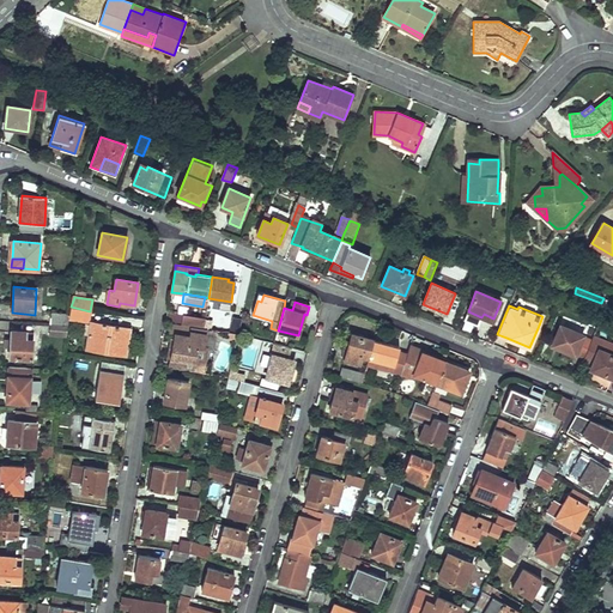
[(70,319),(87,322),(90,311),(71,307),(70,319)]
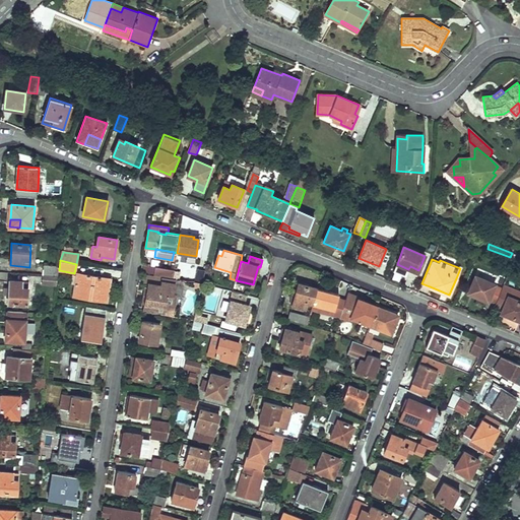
[(59,266),(44,266),(43,275),(58,276),(59,266)]
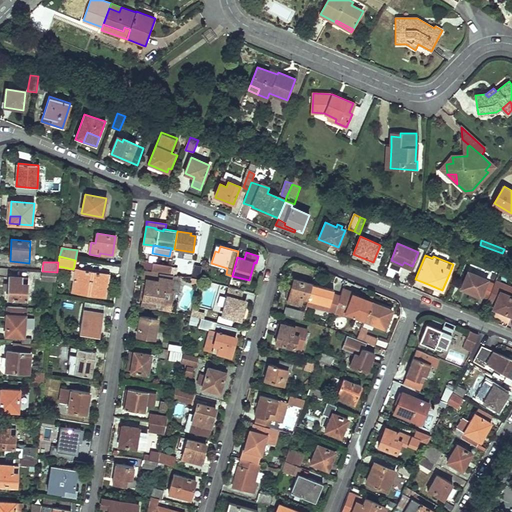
[(171,274),(172,266),(154,263),(152,271),(171,274)]
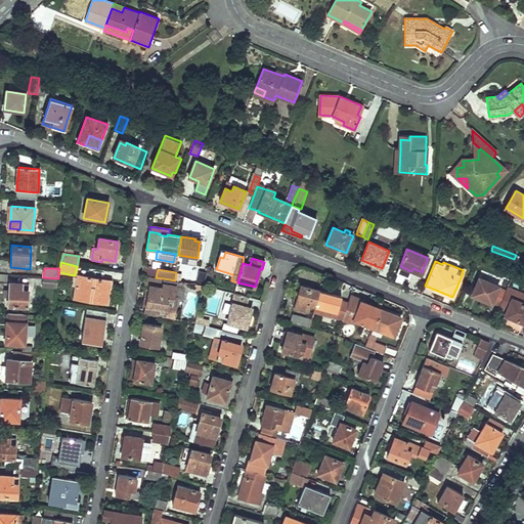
[(207,273),(200,272),(197,285),(204,287),(207,273)]
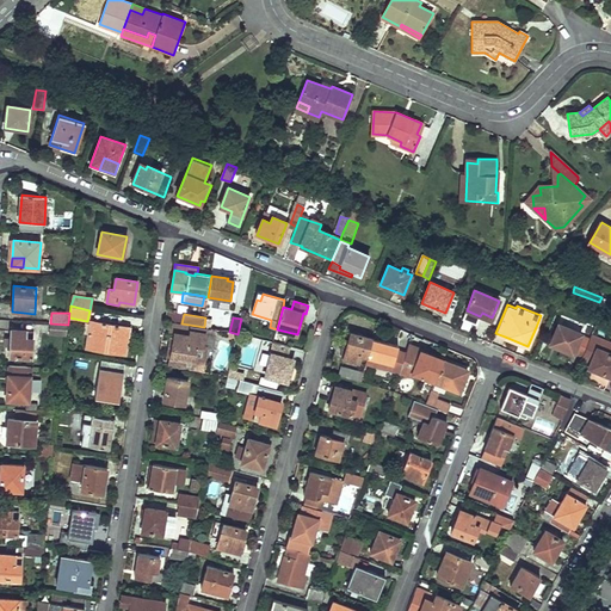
[(91,321),(85,349),(125,356),(130,328),(91,321)]
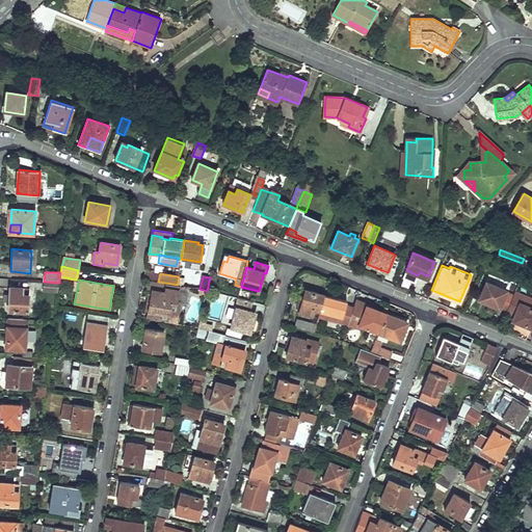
[(59,283),(44,282),(43,290),(58,291),(59,283)]
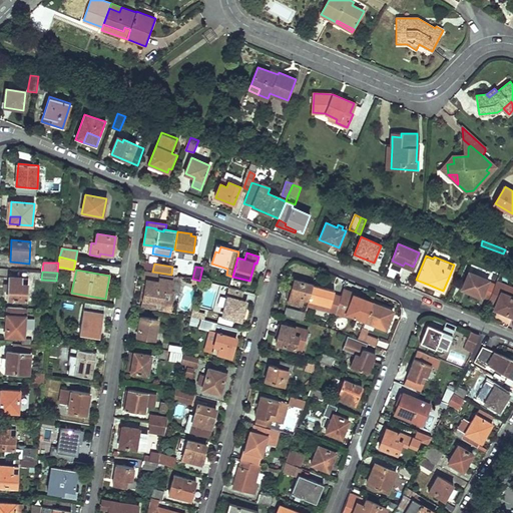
[(172,281),(160,279),(161,275),(144,272),(143,280),(147,281),(143,300),(170,305),(173,292),(170,292),(172,281)]
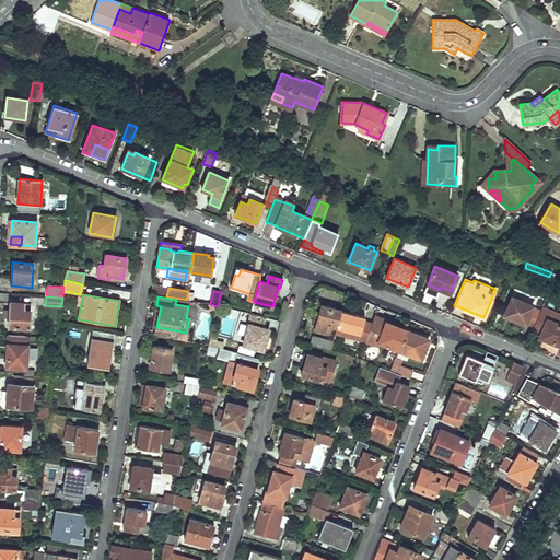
[(534,306),(512,296),(504,315),(526,324),(534,306)]
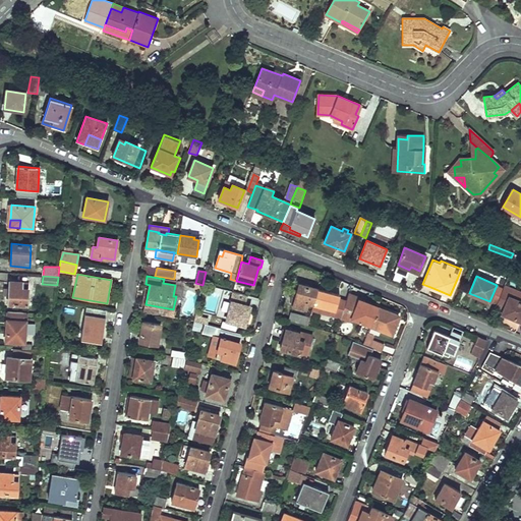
[(29,283),(10,282),(8,303),(27,304),(29,283)]
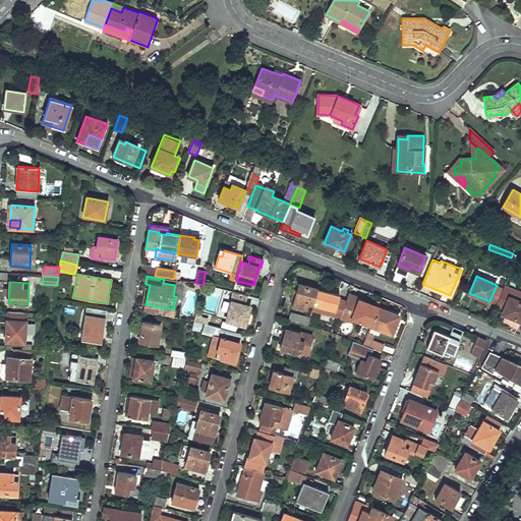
[(312,305),(317,289),(299,284),(293,305),(305,309),(306,304),(312,305)]
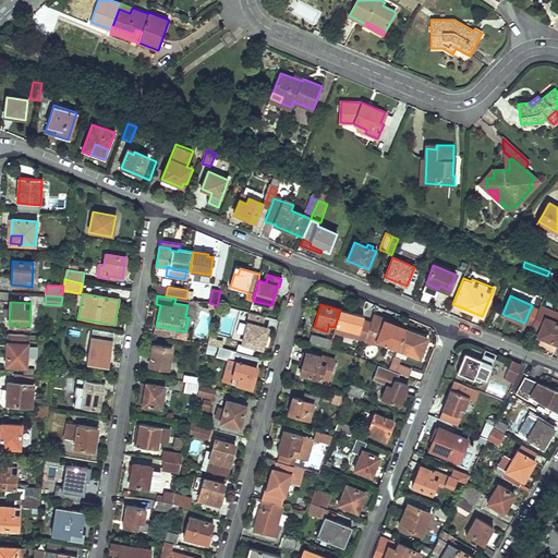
[(557,313),(541,306),(531,329),(538,334),(537,336),(557,344),(557,313)]
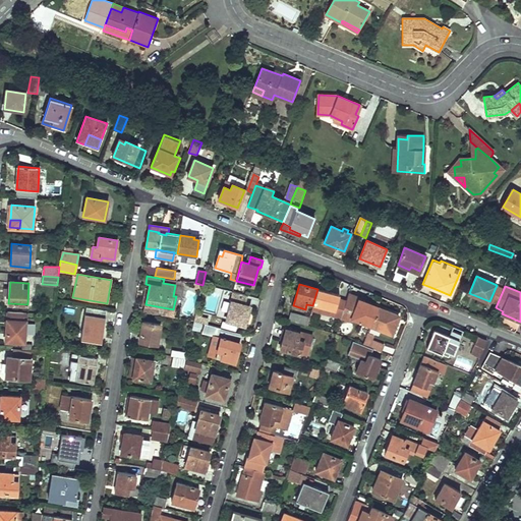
[(338,295),(317,289),(312,305),(311,310),(333,316),(338,297),(338,295)]
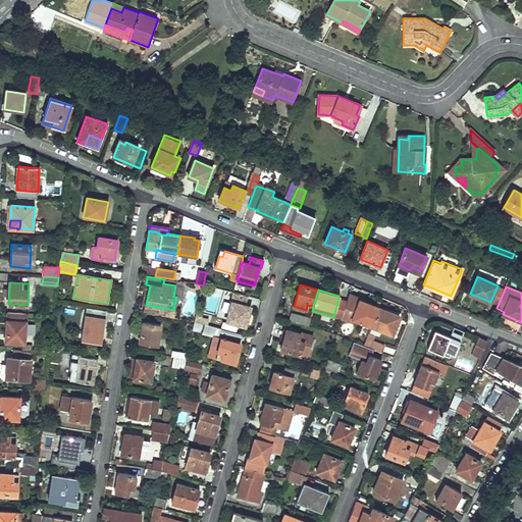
[(348,301),(343,319),(351,321),(353,319),(358,306),(359,302),(349,297),(348,301)]
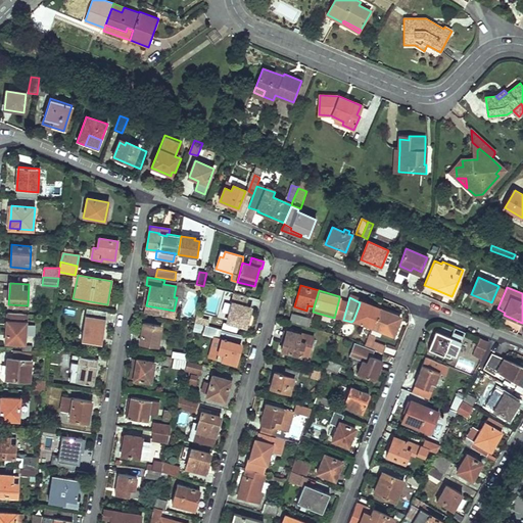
[(339,298),(334,318),(343,320),(348,301),(339,298)]
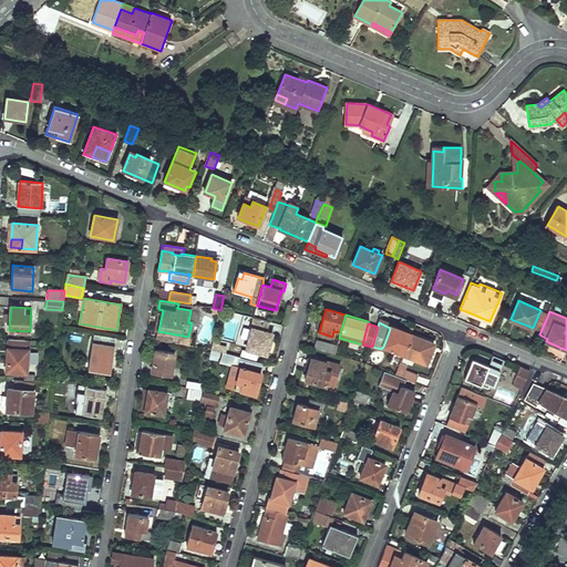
[(272,332),(253,328),(246,349),(266,354),(272,332)]
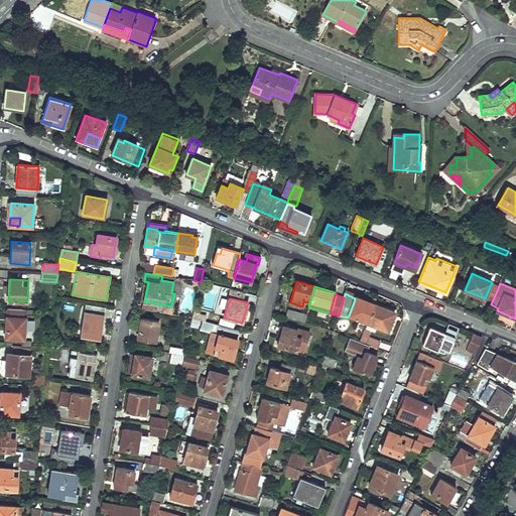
[(354,302),(349,315),(367,323),(374,305),(361,300),(359,305),(354,302)]
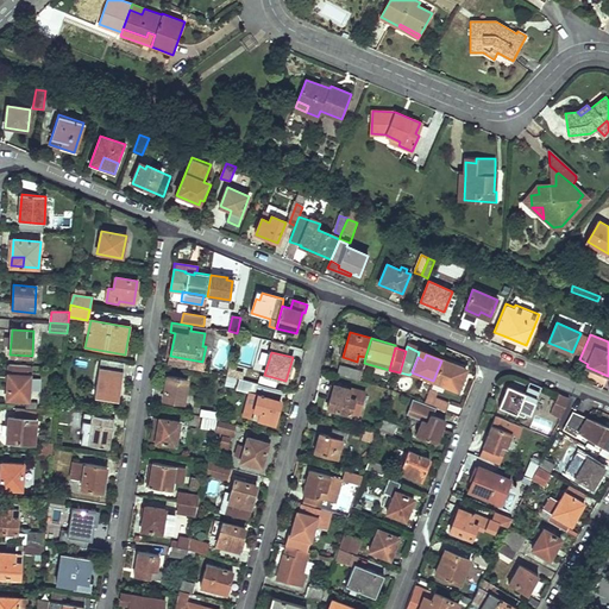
[(202,362),(170,356),(169,364),(201,370),(202,362)]
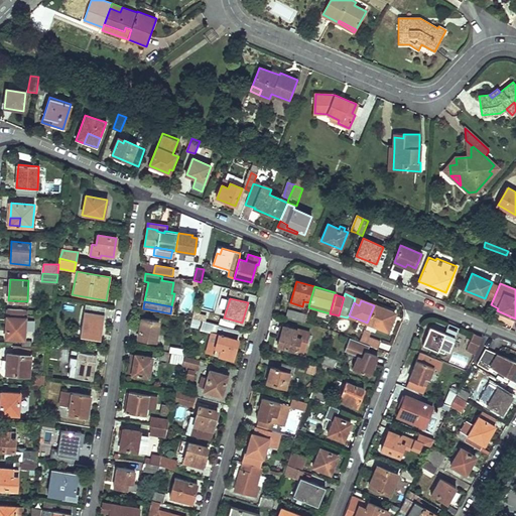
[(105,307),(86,304),(81,336),(100,339),(105,307)]
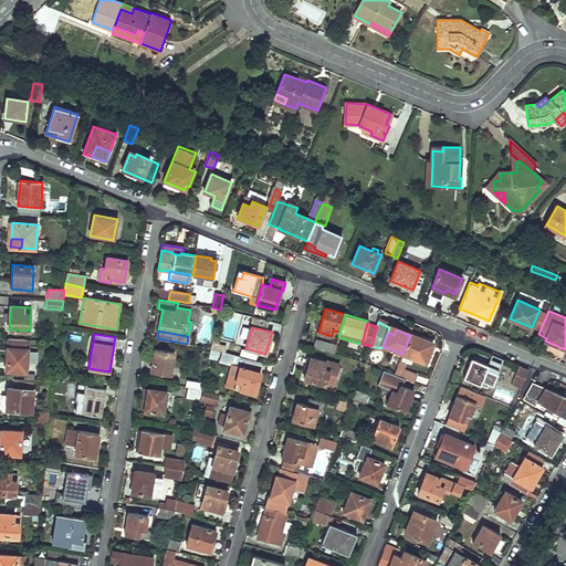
[(433,344),(410,335),(402,354),(426,363),(433,344)]
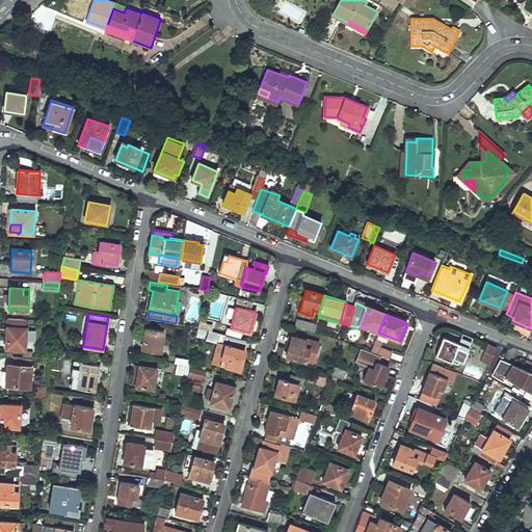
[(27,319),(7,318),(6,348),(25,350),(27,319)]
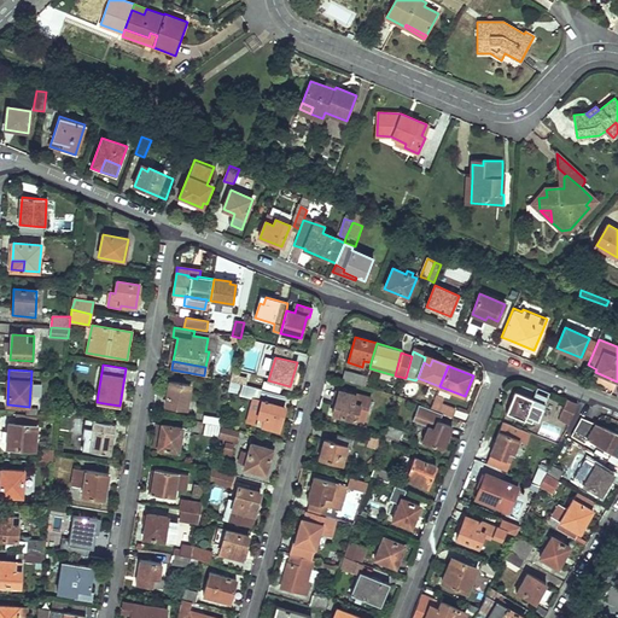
[(345,372),(343,382),(363,386),(367,378),(345,372)]
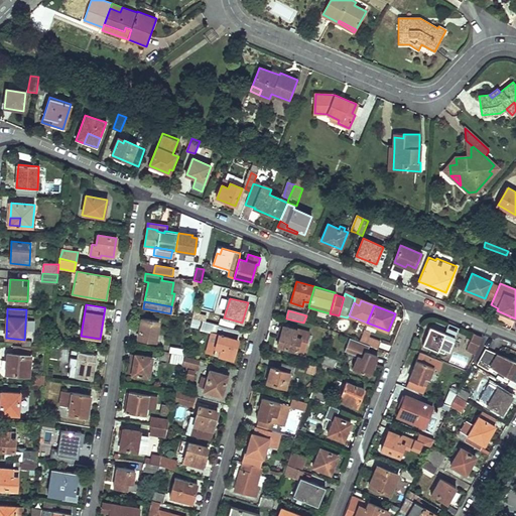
[(306,315),(303,323),(311,326),(314,315),(306,313),(306,315)]
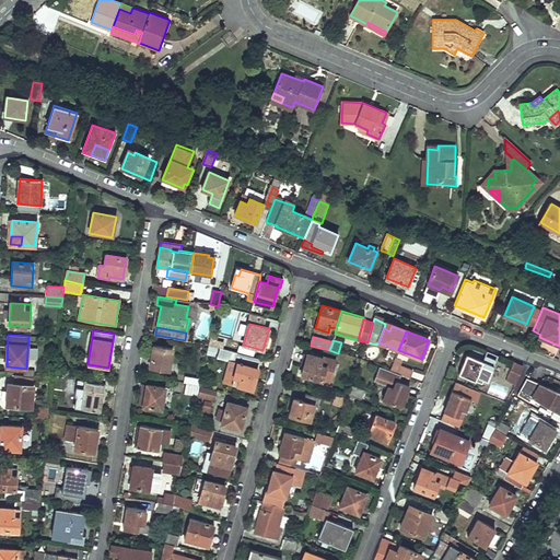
[(172,349),(153,347),(150,368),(168,371),(172,349)]
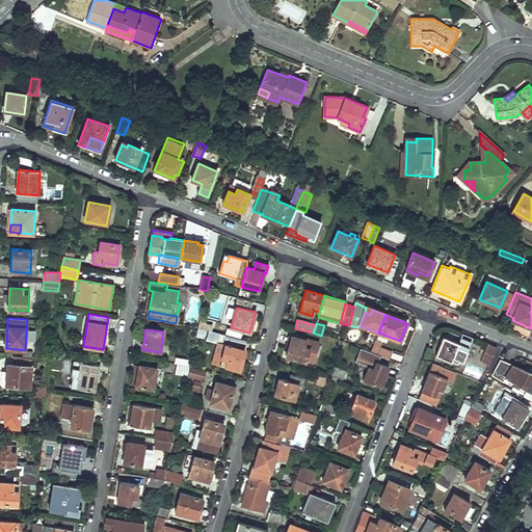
[(216,353),(213,363),(239,370),(244,350),(243,350),(246,342),(209,331),(207,340),(225,345),(224,346),(223,354),(216,353)]
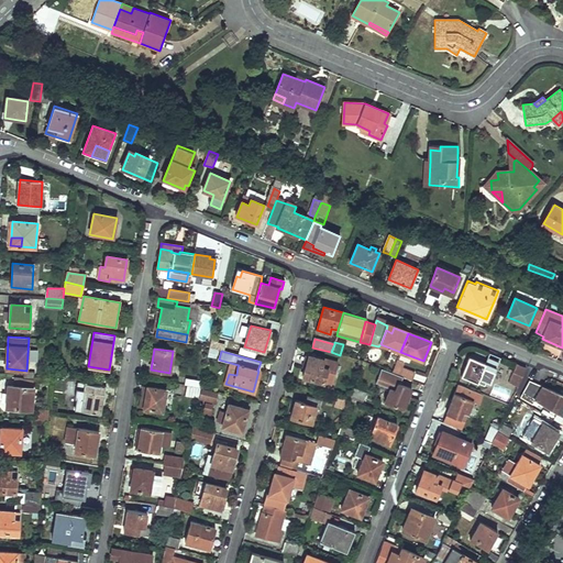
[(499,362),(500,357),(489,353),(488,357),(499,362)]
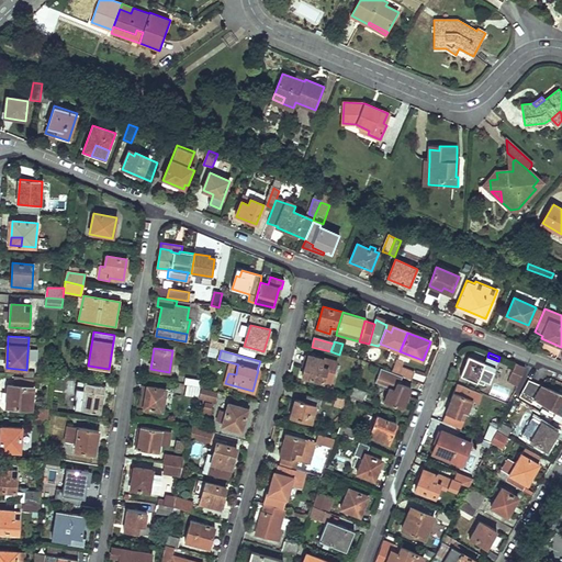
[(308,356),(303,378),(323,383),(326,370),(329,371),(332,360),(323,358),(322,359),(308,356)]
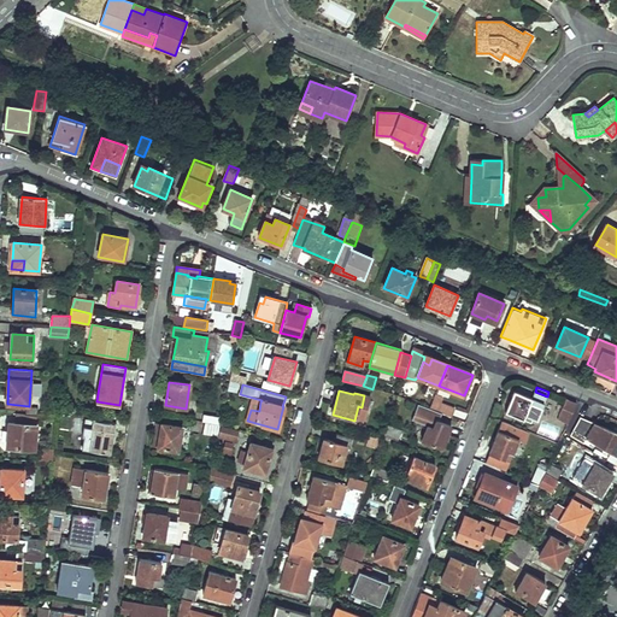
[(519,393),(515,391),(506,411),(511,413),(519,393)]
